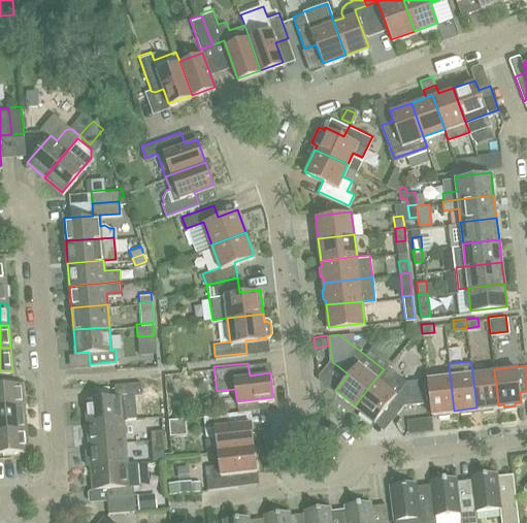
[(476,407),(498,405),(494,369),(472,372),(476,407)]
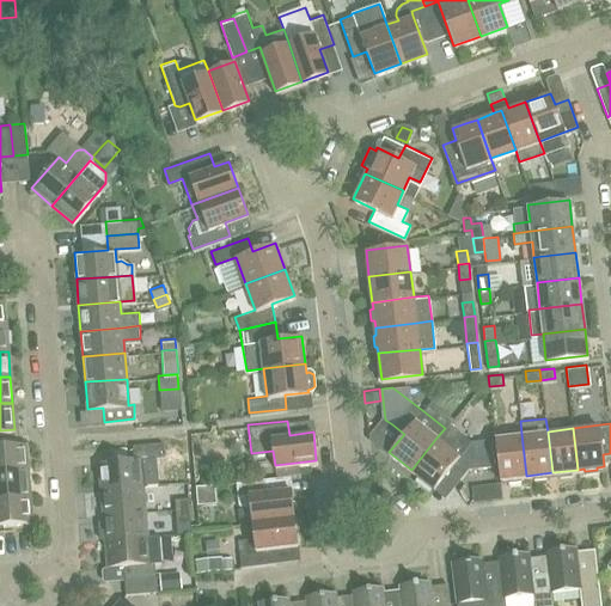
[(526,476),(521,434),(495,438),(500,478),(526,476)]
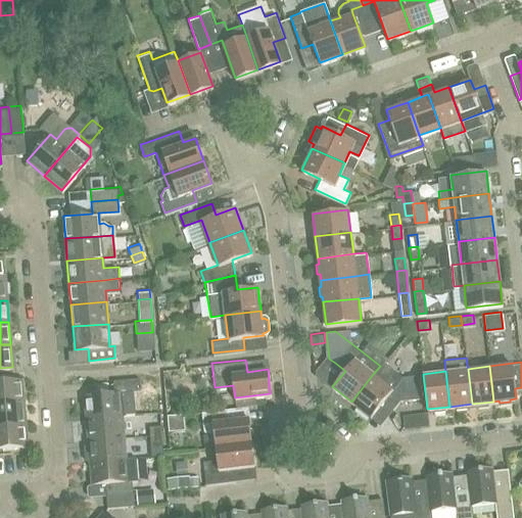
[(392,408),(398,401),(420,398),(417,375),(400,377),(399,379),(390,372),(383,381),(373,374),(351,402),(370,417),(383,401),(392,408)]
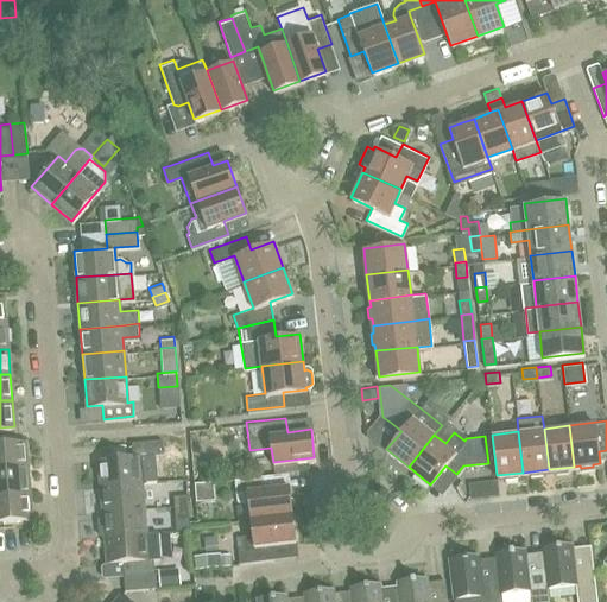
[(100,483),(141,480),(139,454),(163,451),(162,437),(131,441),(132,455),(97,457),(100,483)]
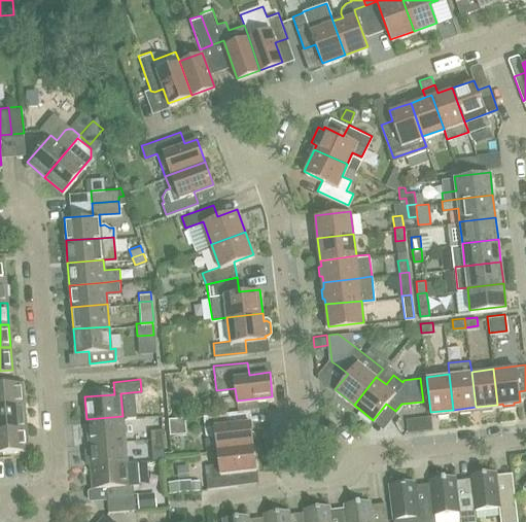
[(0,405),(24,403),(22,380),(0,382),(0,405)]
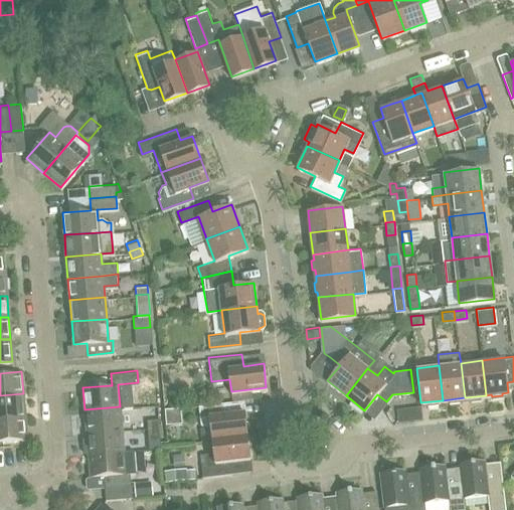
[(0,417),(25,415),(23,393),(0,395),(0,417)]
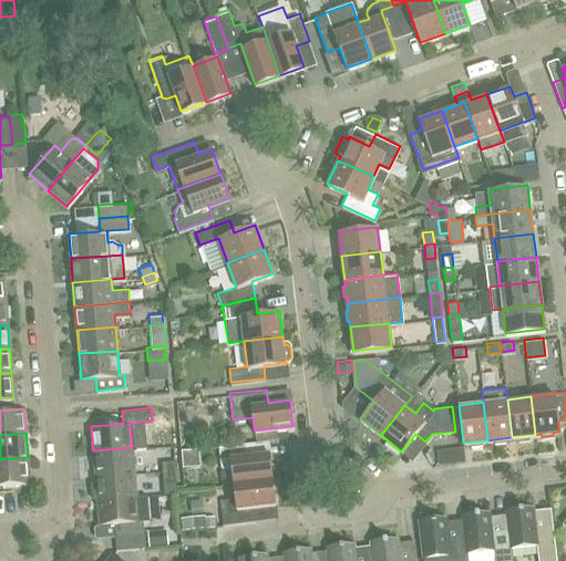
[(232,467),(234,482),(273,478),(269,452),(247,455),(246,442),(218,444),(219,458),(220,465),(232,467)]
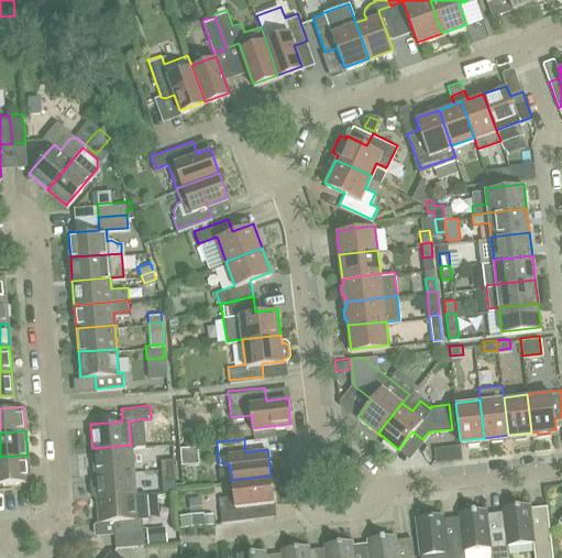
[(459,441),(451,442),(452,458),(461,457),(459,441)]
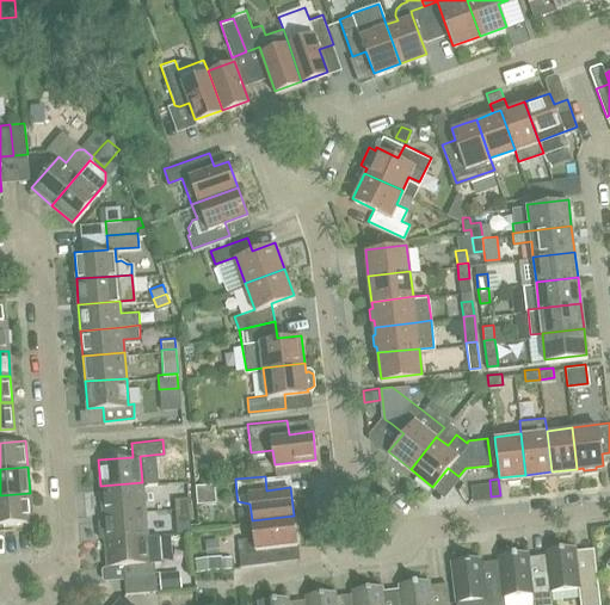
[(145,508),(142,482),(100,486),(103,512),(145,508)]
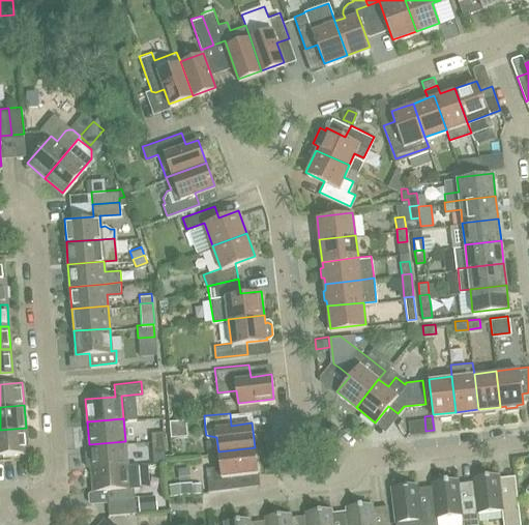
[(0,453),(28,450),(26,428),(0,430),(0,453)]
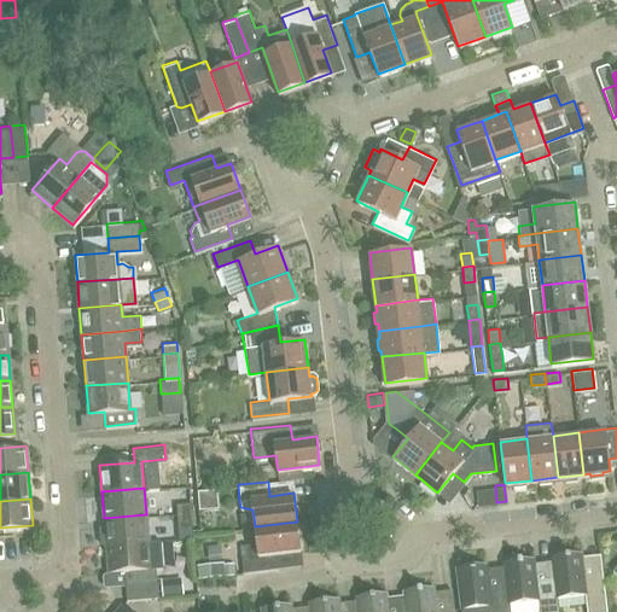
[(191,511),(190,500),(175,502),(175,512),(191,511)]
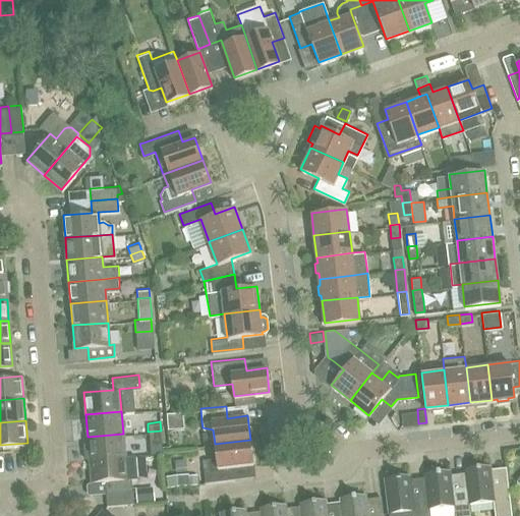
[(161,431),(148,432),(149,440),(162,439),(161,431)]
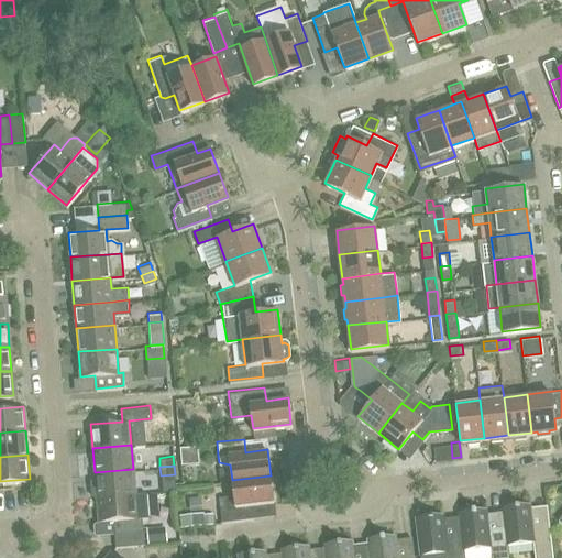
[(135,492),(133,469),(95,472),(97,495),(135,492)]
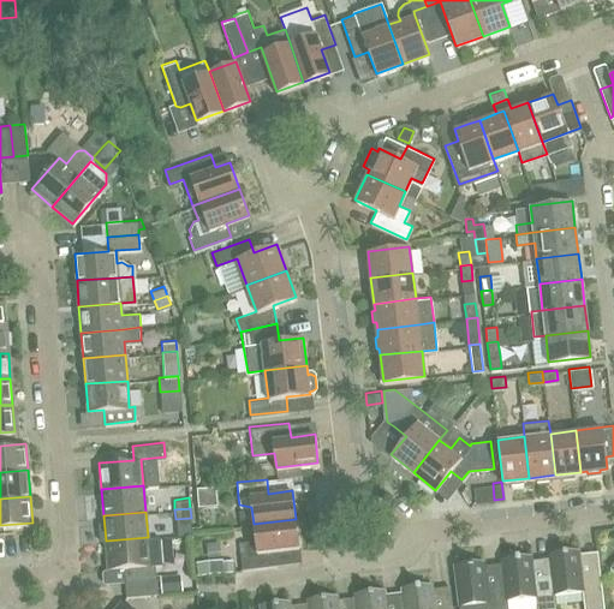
[(242,567),(276,563),(275,549),(298,547),(296,519),(254,524),(255,538),(244,539),(245,553),(240,553),(242,567)]
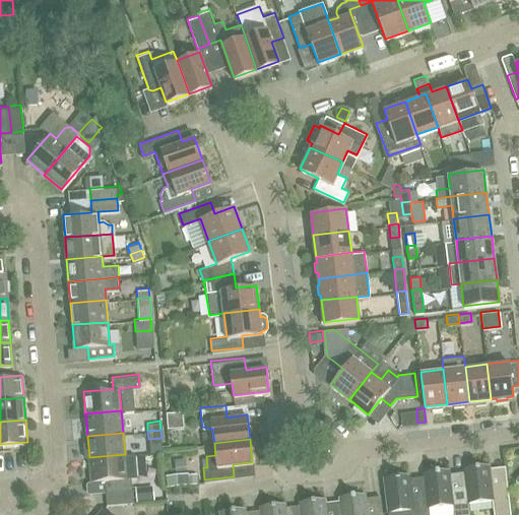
[(89,457),(91,480),(105,478),(106,491),(132,489),(131,476),(126,477),(125,454),(89,457)]
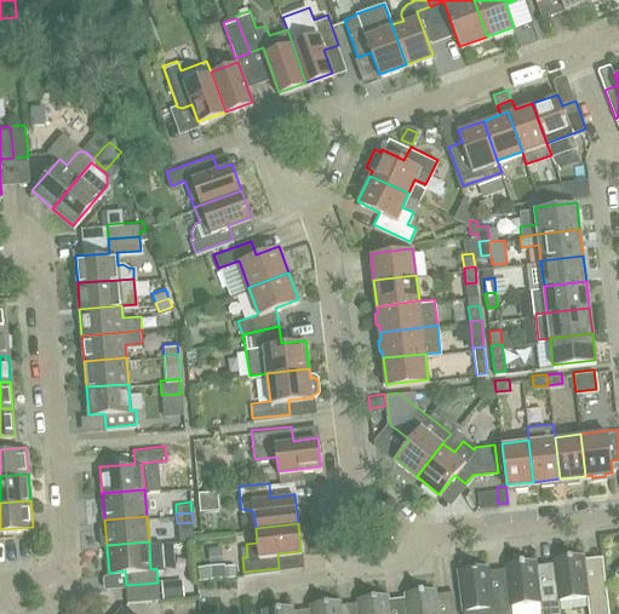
[(552,555),(555,580),(556,580),(559,597),(586,594),(589,613),(608,613),(603,574),(586,577),(583,551),(552,555)]
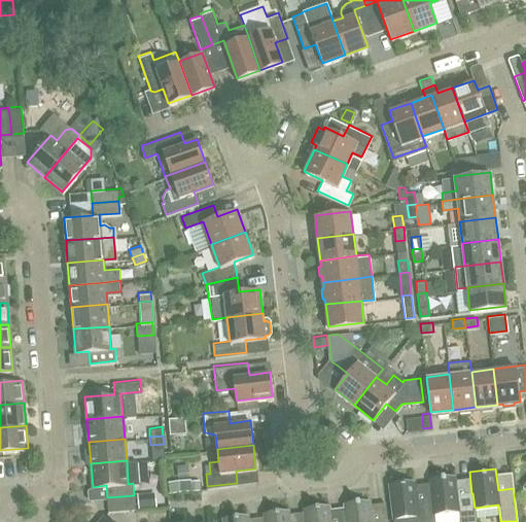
[(476,521),(475,508),(472,493),(471,493),(457,495),(455,474),(428,477),(431,498),(433,513),(434,513),(458,510),(459,521),(476,521)]
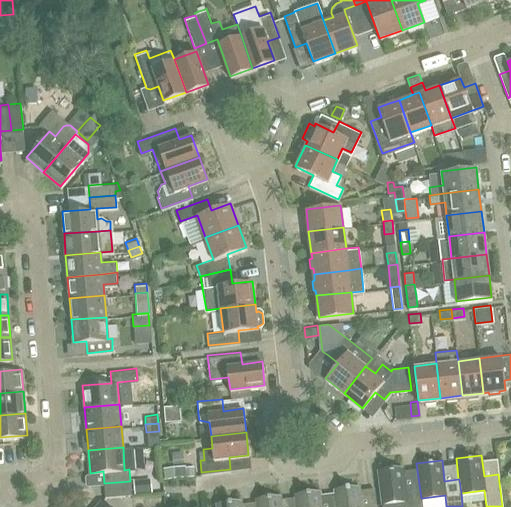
[(185,463),(163,466),(164,477),(186,474),(185,463)]
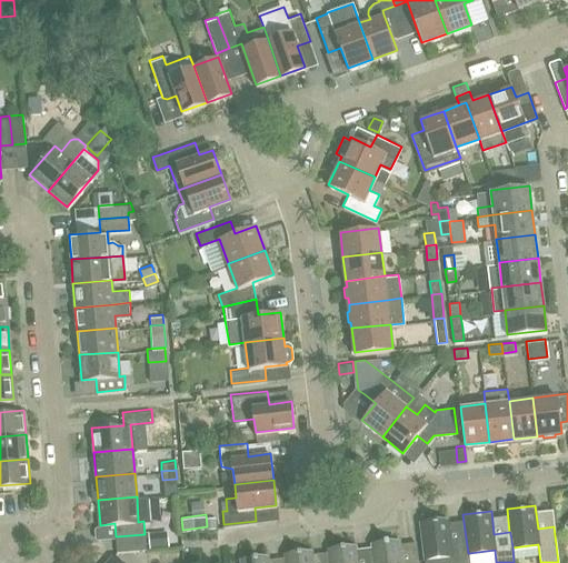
[(469,562),(469,553),(468,553),(466,538),(450,539),(448,516),(419,520),(424,562),(439,562),(451,562),(469,562)]
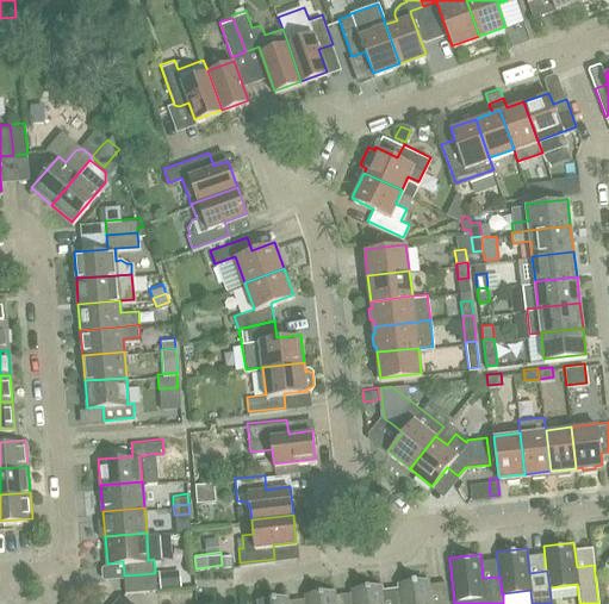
[(180,584),(179,567),(160,568),(160,585),(180,584)]
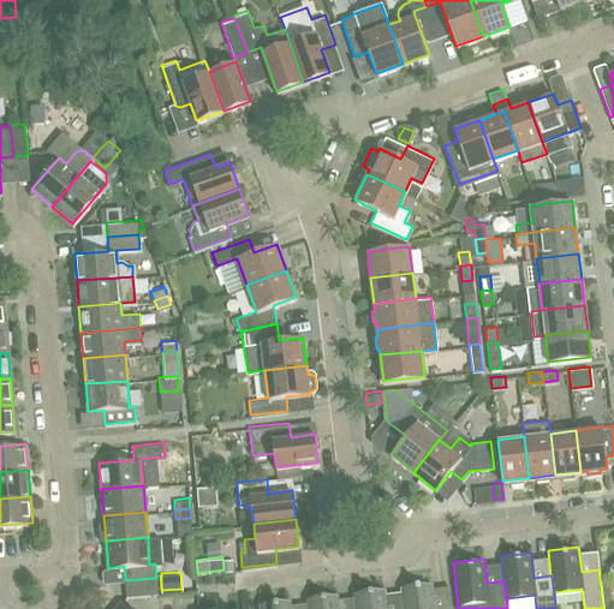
[(158,592),(156,578),(125,580),(126,595),(158,592)]
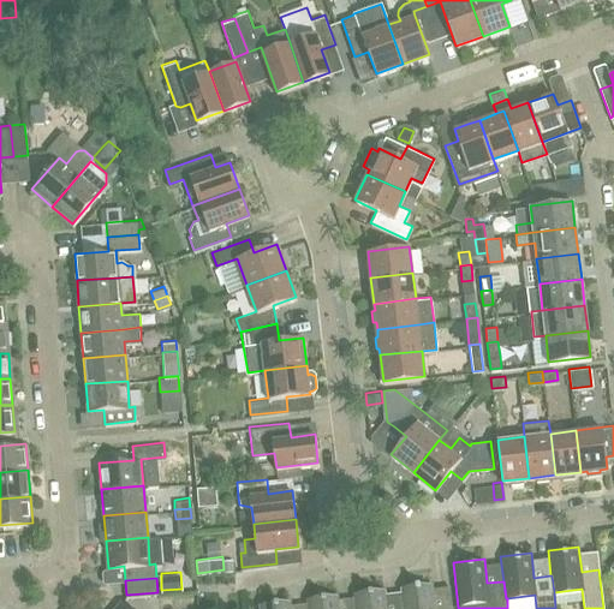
[(452,608),(453,604),(434,605),(431,581),(400,585),(403,608),(452,608)]
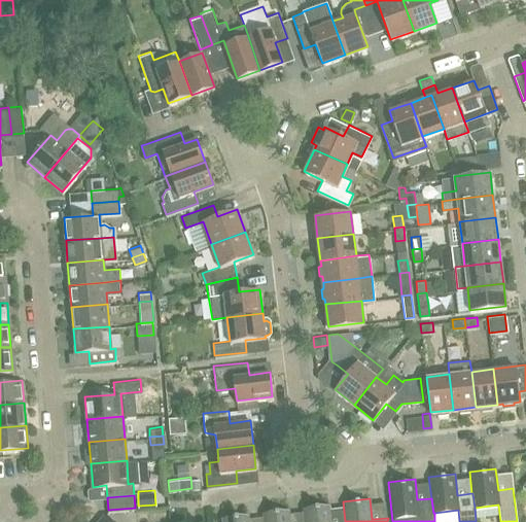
[(330,521),(329,503),(303,507),(304,521),(330,521)]
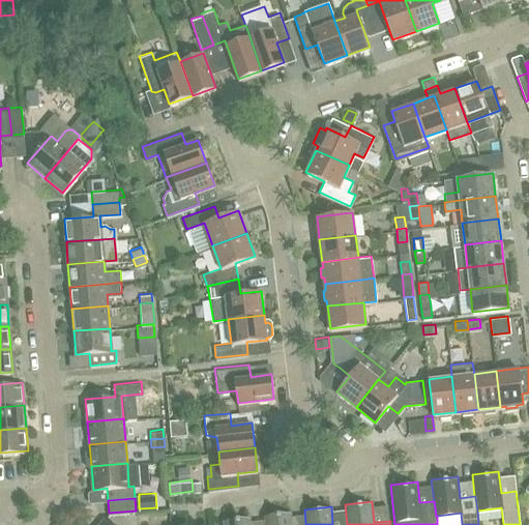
[(291,524),(290,511),(264,514),(265,524),(291,524)]
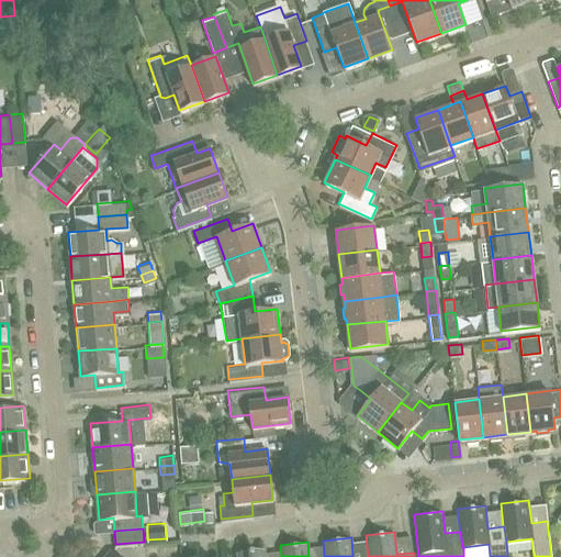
[(265,556),(265,547),(236,550),(237,556),(265,556)]
